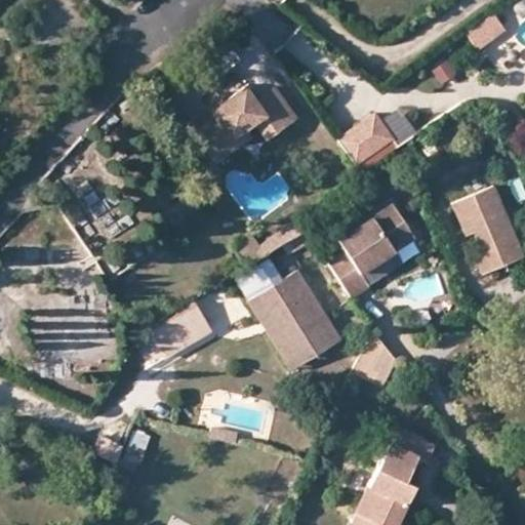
[(491,14),(474,26),(484,40),(501,29),(491,14)]
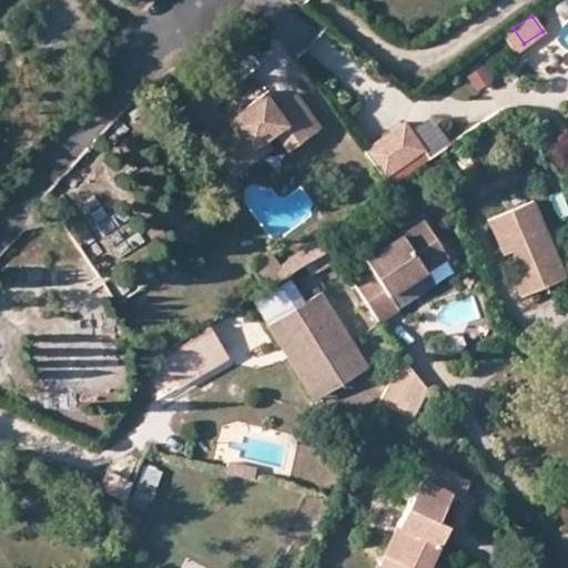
[(524,43),(513,28),(503,34),(513,50),(524,43)]
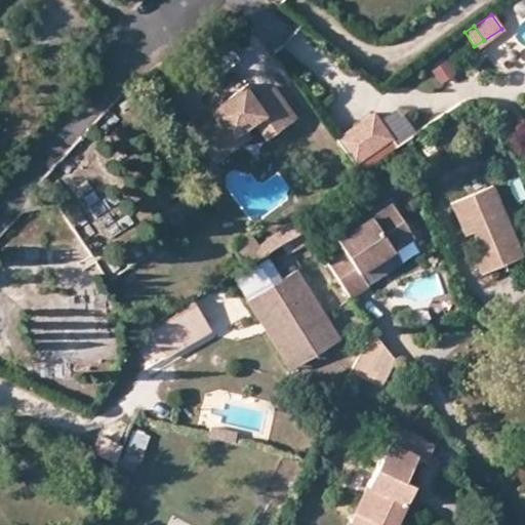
[(444,63),(433,72),(443,85),(454,76),(444,63)]
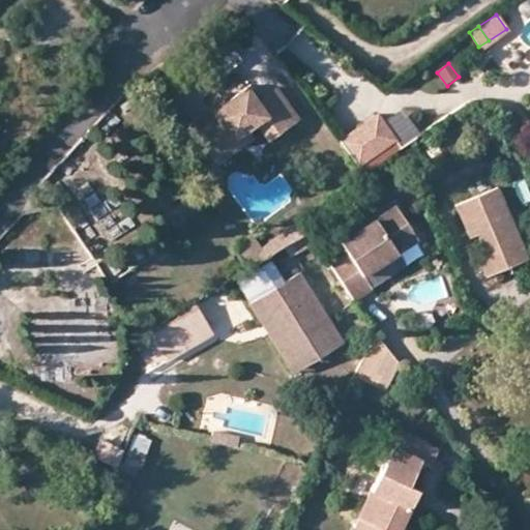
[(248,86),(224,102),(215,108),(187,126),(207,155),(244,130),(253,124),(260,133),(272,124),(278,133),(296,121),(274,90),(260,100),(248,86)]
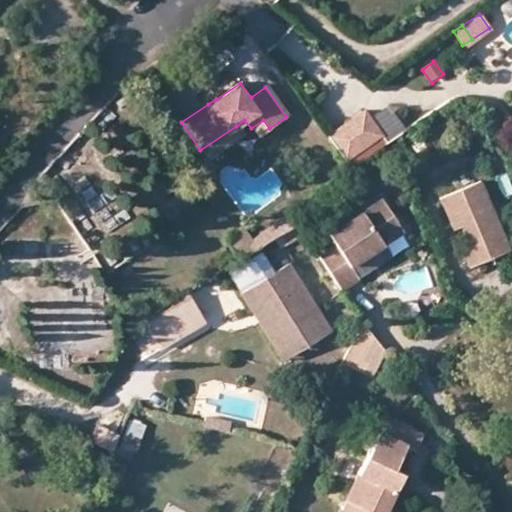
[(208,104),(216,99),(210,90),(202,96),(208,104)]
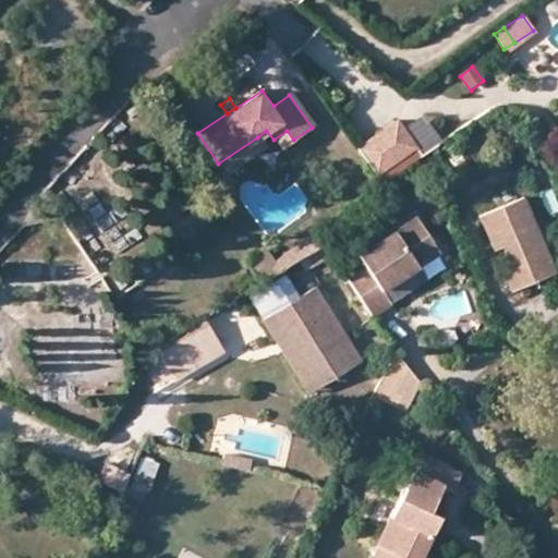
[(356,147),(376,173),(415,144),(397,118),(356,147)]
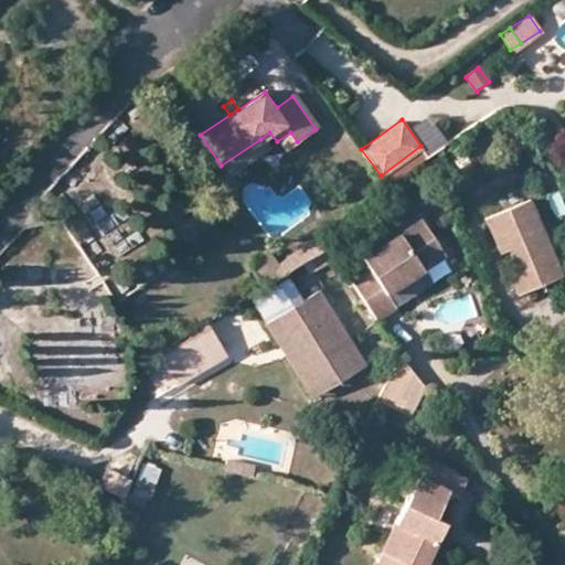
[(267,149),(260,139),(221,166),(227,174),(267,149)]
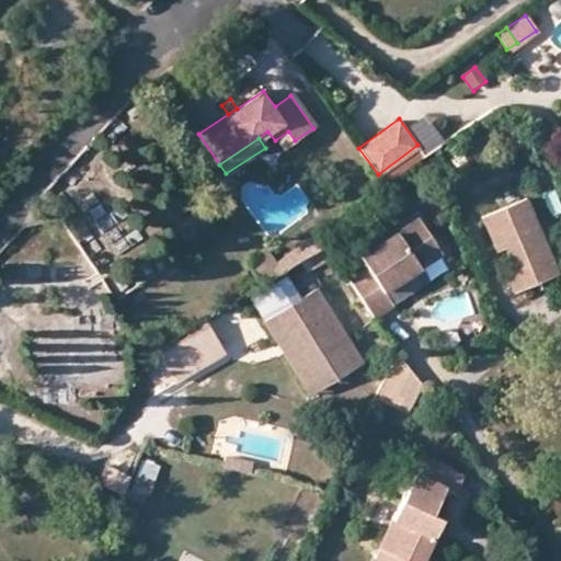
[(418,145),(378,174),(384,183),(424,153),(418,145)]
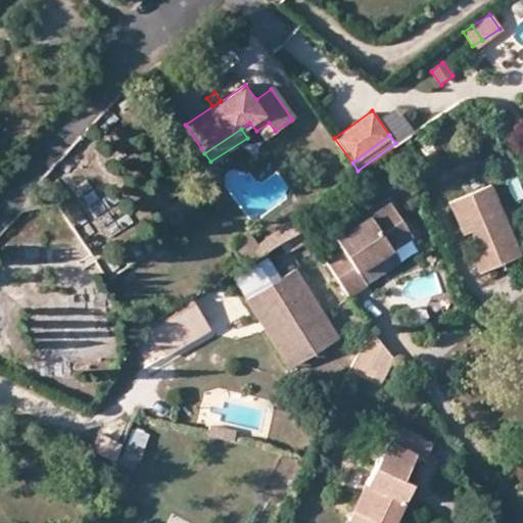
[(491,184),(450,201),(463,233),(471,230),(479,248),(472,251),(479,271),(521,253),(491,184)]
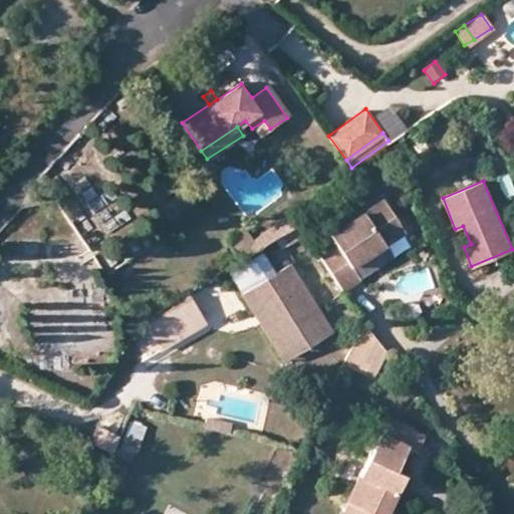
[(318,255),(341,288),(358,277),(349,265),(403,230),(381,198),(327,233),(335,244),(318,255)]
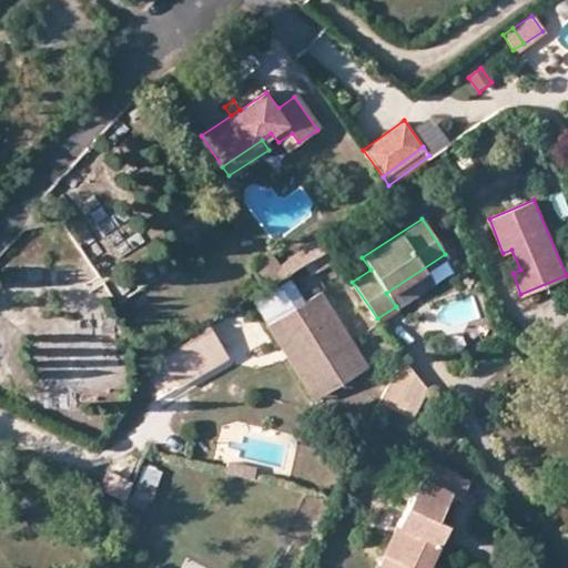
[(283,276),(284,279),(300,269),(304,264),(320,254),(312,243),(275,266),(283,276)]
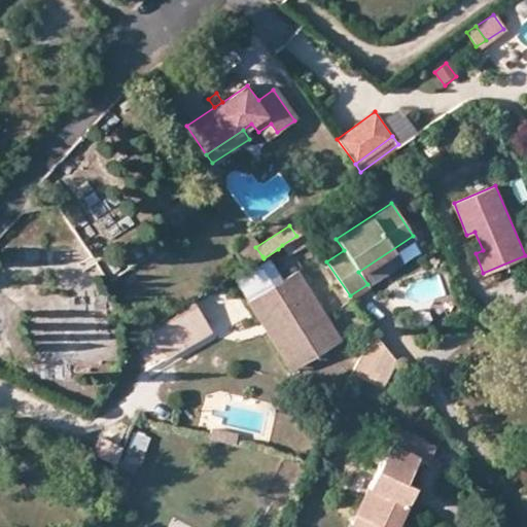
[(313,242),(305,230),(296,236),(282,245),(290,256),(313,242)]
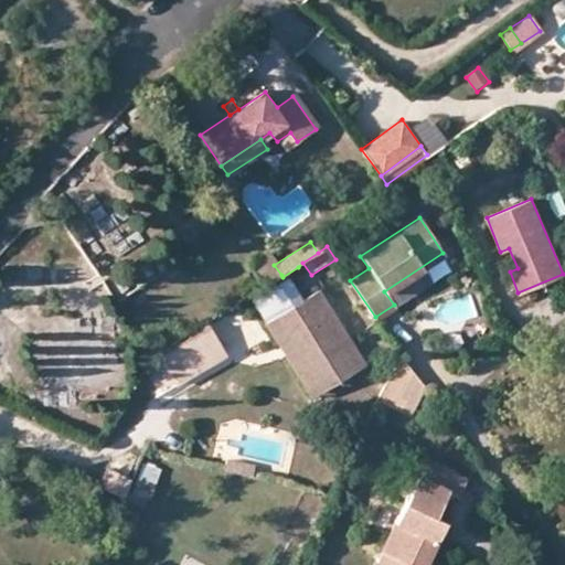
[(262,286),(281,275),(274,265),(264,252),(247,264),(262,286)]
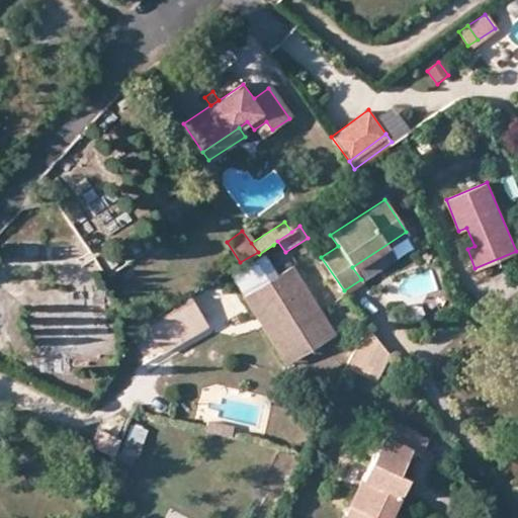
[(269,277),(250,290),(294,356),(335,329),(291,263),(276,272),(273,268),(267,273),(269,277)]
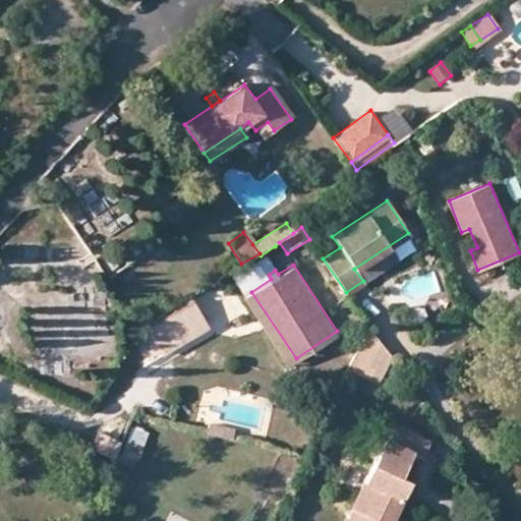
[(226,283),(195,298),(211,329),(241,312),(226,283)]
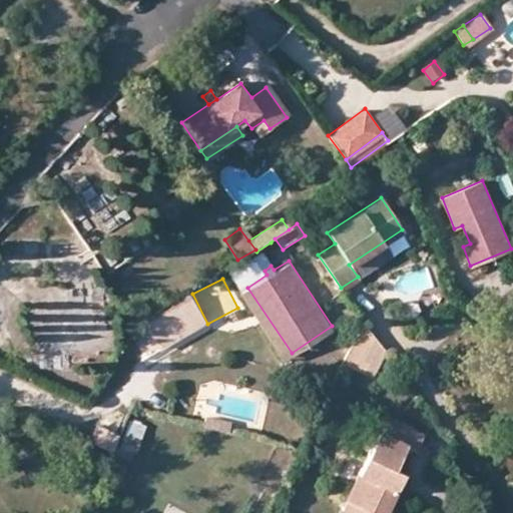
[(292,353),(247,288),(242,291),(287,356),(292,353)]
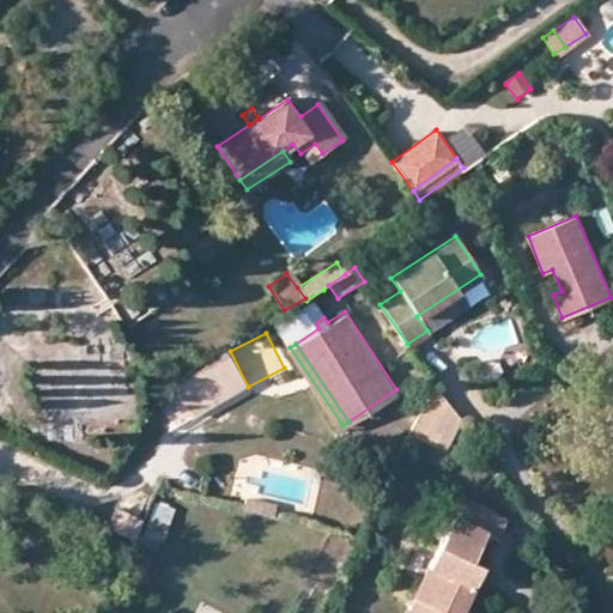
[(228,353),(174,384),(194,416),(246,387),(228,353)]
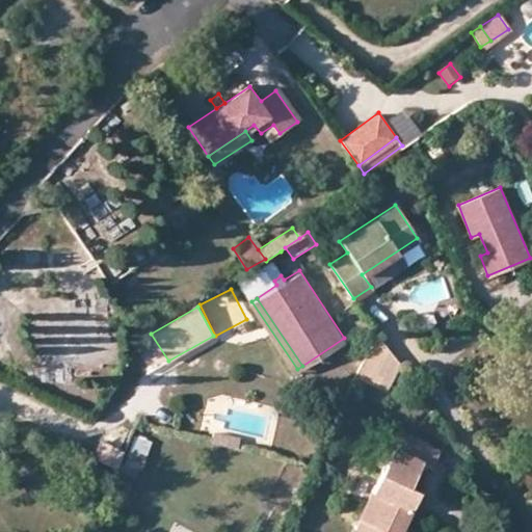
[(400,364),(377,335),(355,379),(387,394),(400,364)]
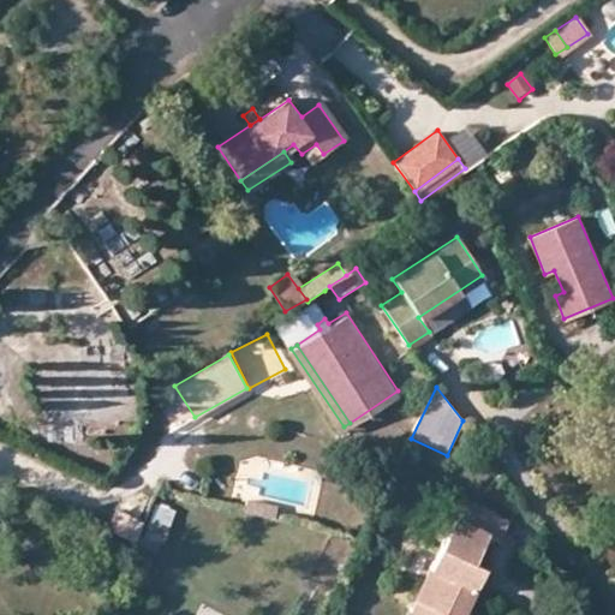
[(446,614),(464,614),(476,590),(464,585),(476,562),(489,535),(499,538),(508,517),(464,499),(416,599),(446,614)]
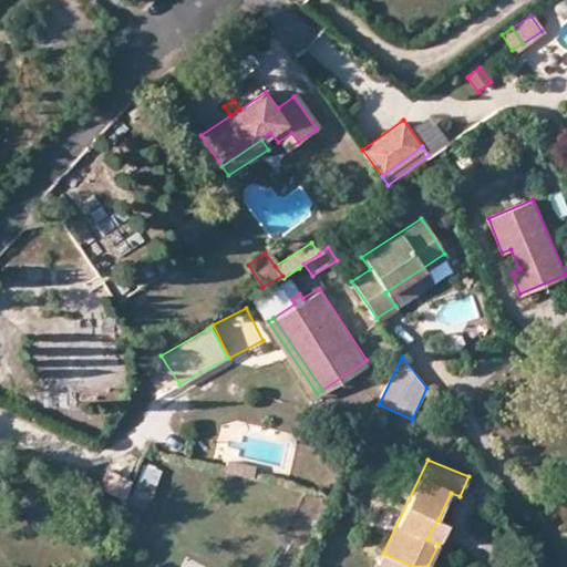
[(226,471),(251,476),(254,466),(226,461),(226,471)]
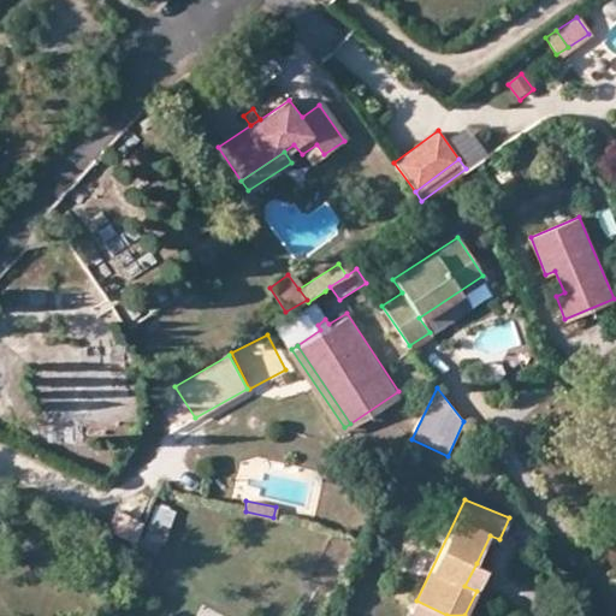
[(158,504),(144,535),(161,543),(165,545),(178,513),(158,504)]
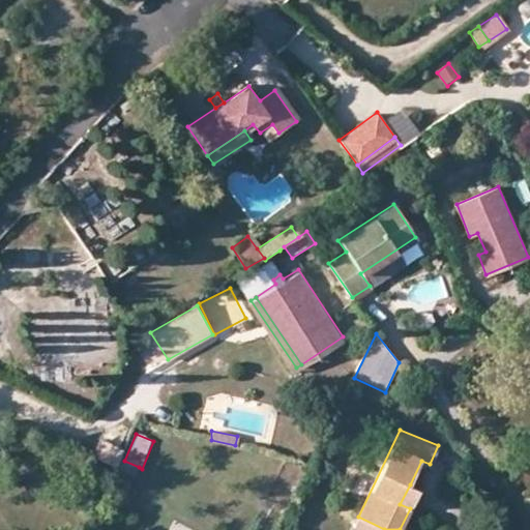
[(118,459),(116,464),(113,475),(122,493),(124,497),(128,489),(139,467),(124,461),(118,459)]
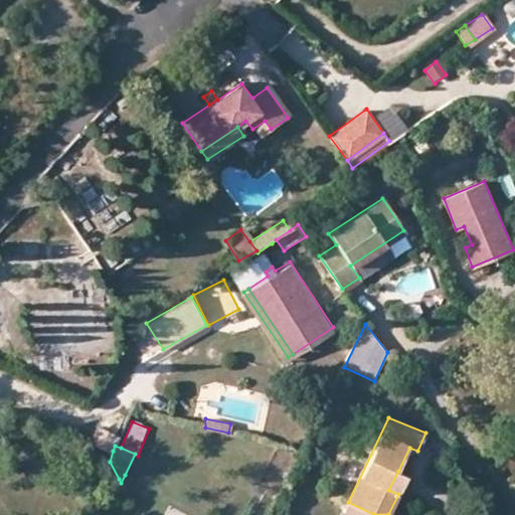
[(388,490),(398,494),(406,475),(398,471),(388,490)]
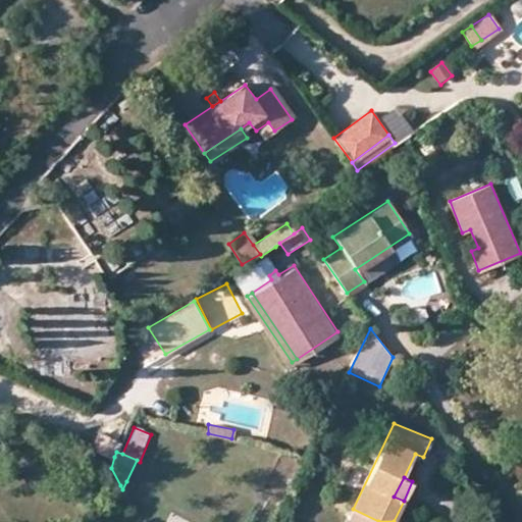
[(353,521),(378,521),(353,509),(348,520),(353,521)]
